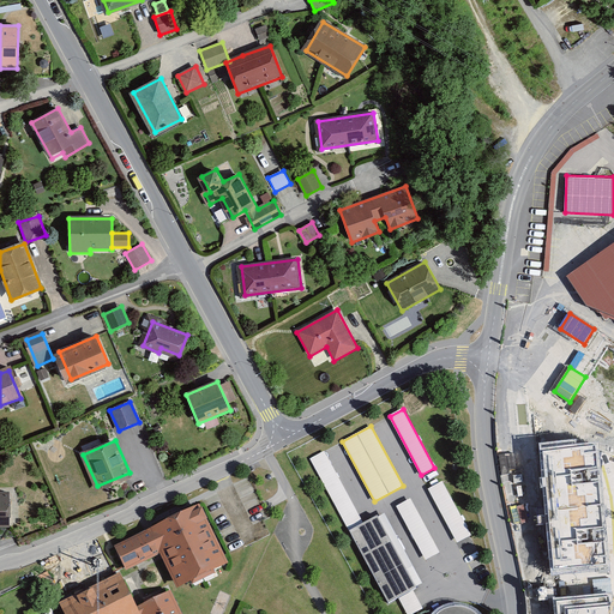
[(541,450),(549,570),(606,566),(597,445),(541,450)]
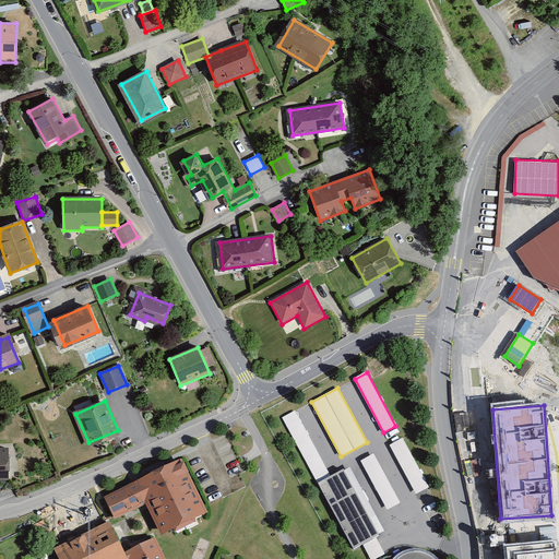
[(282,418),(354,549),(379,535),(344,472),(332,478),(295,411),(282,418)]
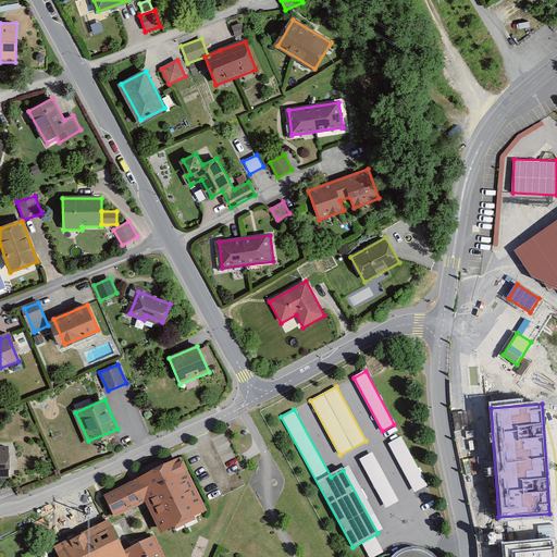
[(401,436),(390,443),(415,492),(428,484),(401,436)]
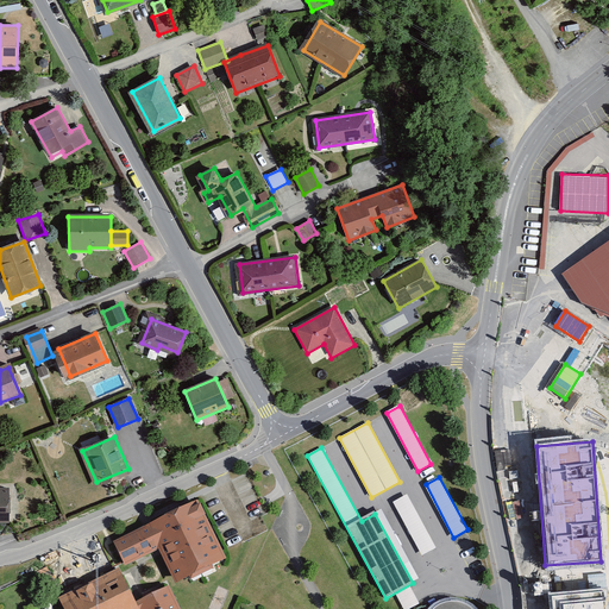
[(407,495),(394,502),(421,554),(434,547),(407,495)]
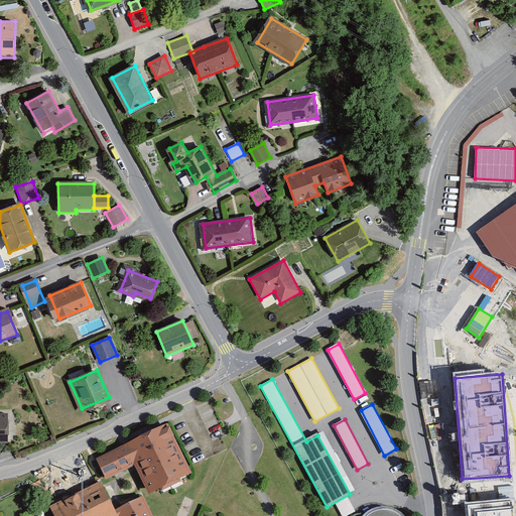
[(168,422),(97,459),(107,479),(136,464),(150,493),(192,472),(168,422)]
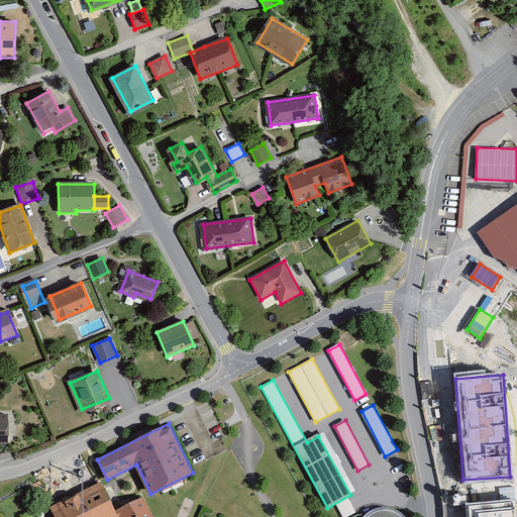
[(101,482),(78,494),(86,510),(89,516),(117,516),(115,510),(101,482)]
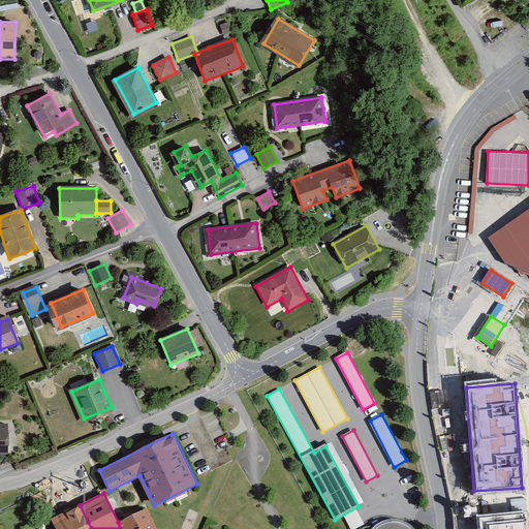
[(80,505),(51,519),(55,528),(91,528),(88,522),(80,505)]
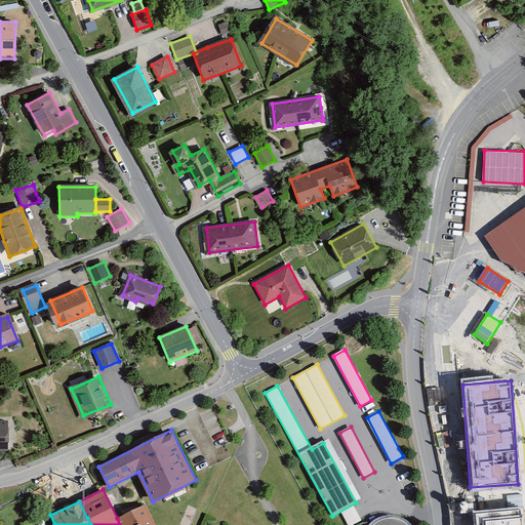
[(156,524),(146,503),(117,518),(119,524),(156,524)]
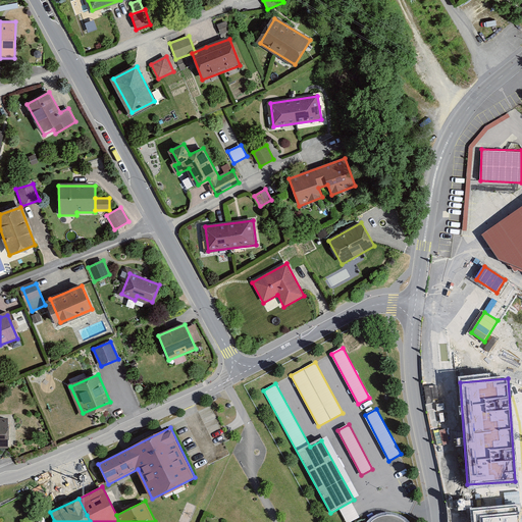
[(342,510),(347,521),(350,521),(359,518),(353,505),(342,510)]
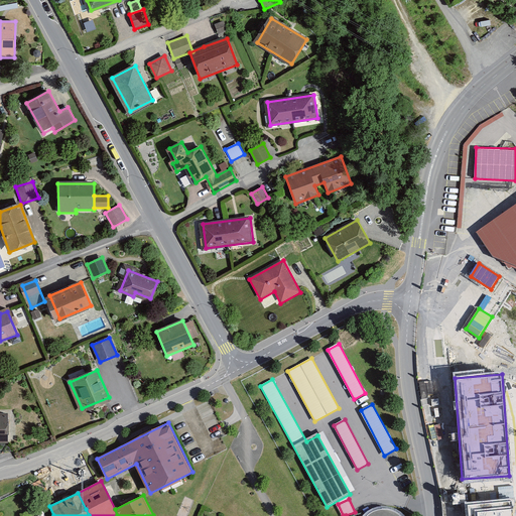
[(465,504),(466,515),(514,515),(513,500),(465,504)]
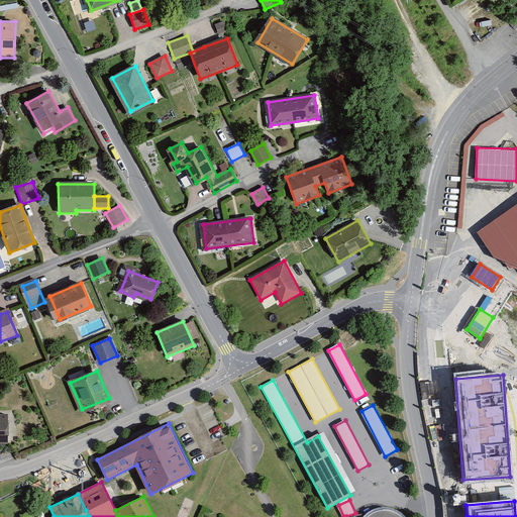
[(405,516),(405,515),(397,510),(388,507),(376,508),(366,514),(363,516),(405,516)]
